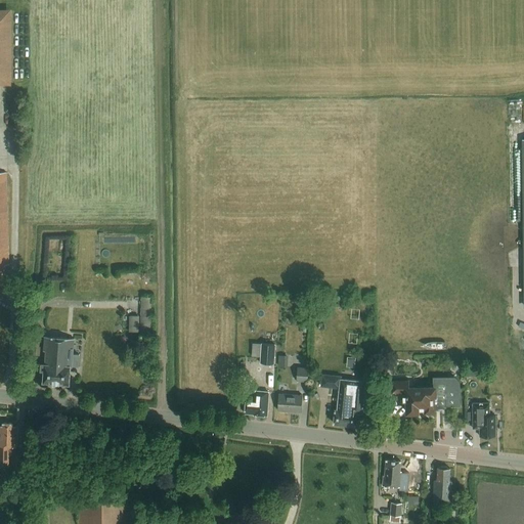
[(0,8),(0,84),(11,85),(11,9),(0,8)]
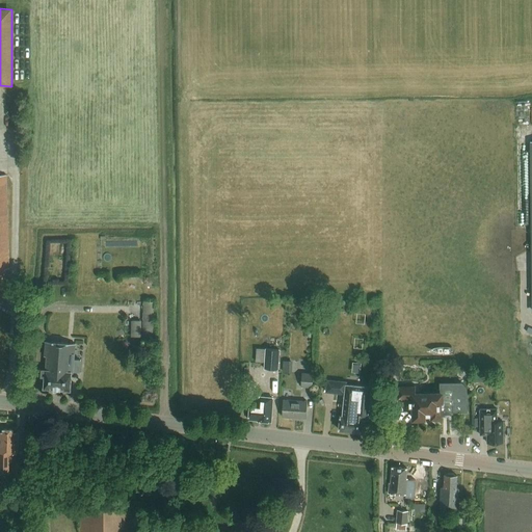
[(6,266),(10,266),(7,176),(0,176),(0,297),(0,290),(0,278),(6,278),(6,266)]
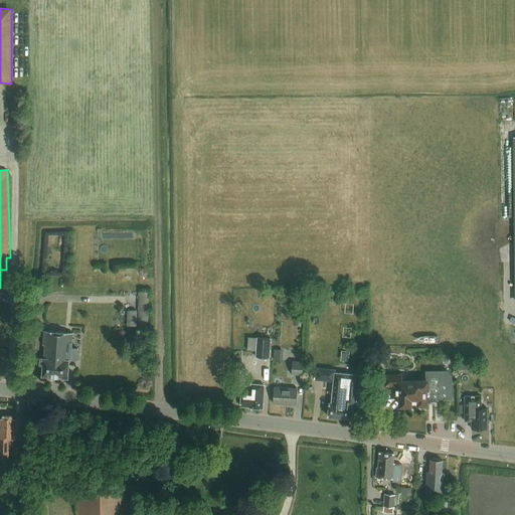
[(140,291),(140,318),(148,318),(149,291),(140,291)]
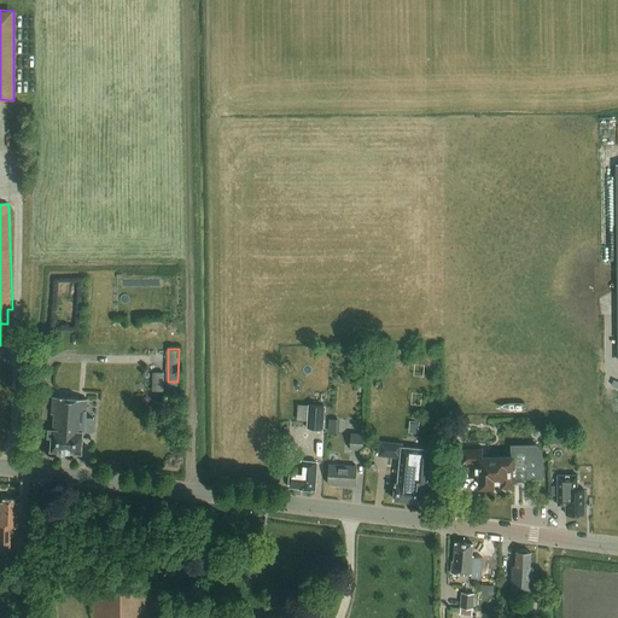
[(152,372),(152,391),(164,391),(164,372),(152,372)]
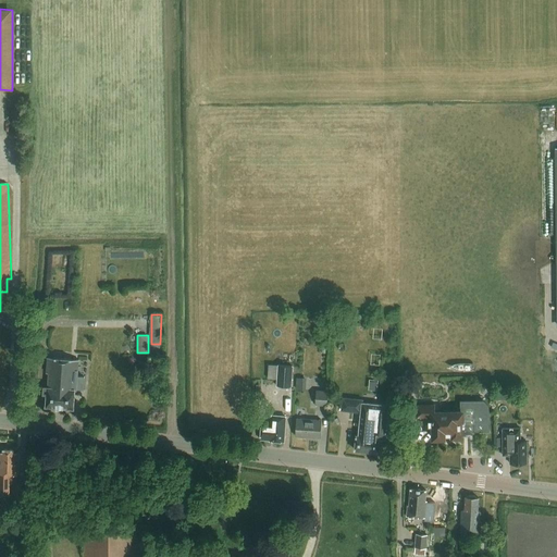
[(45,388),(45,395),(48,395),(47,408),(74,410),(76,392),(77,391),(77,387),(86,388),(87,375),(78,375),(79,360),(49,358),(48,373),(50,373),(49,388),(45,388)]
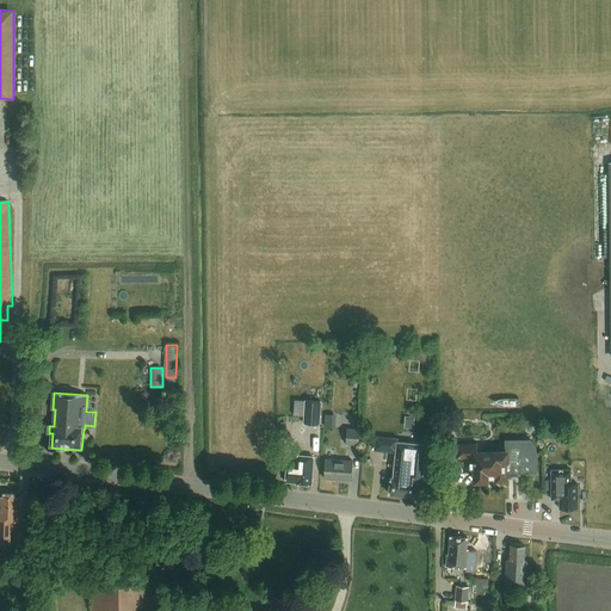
[(306,401),(304,425),(321,426),(322,402),(306,401)]
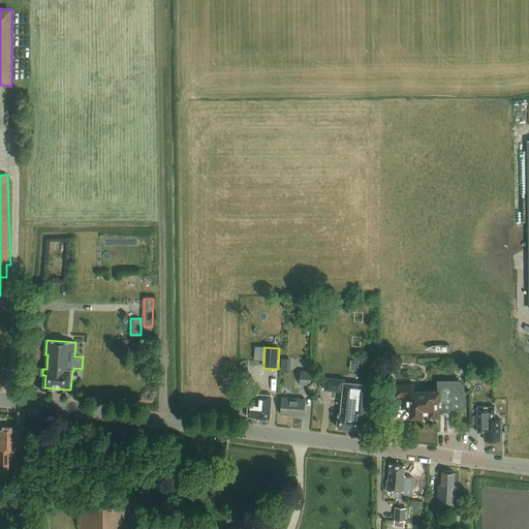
[(290,370),(290,360),(281,359),(281,370),(290,370)]
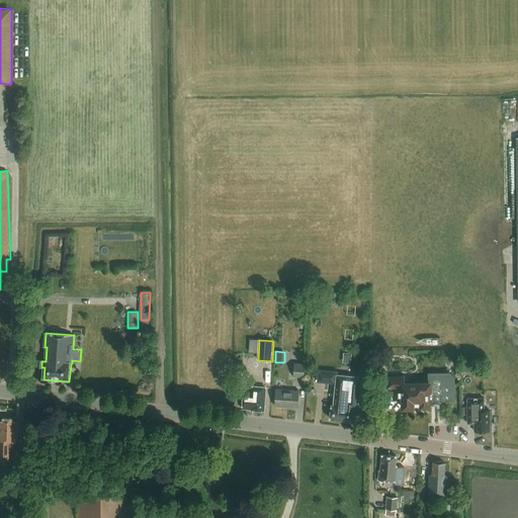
[(304,377),(305,365),(295,365),(294,376),(304,377)]
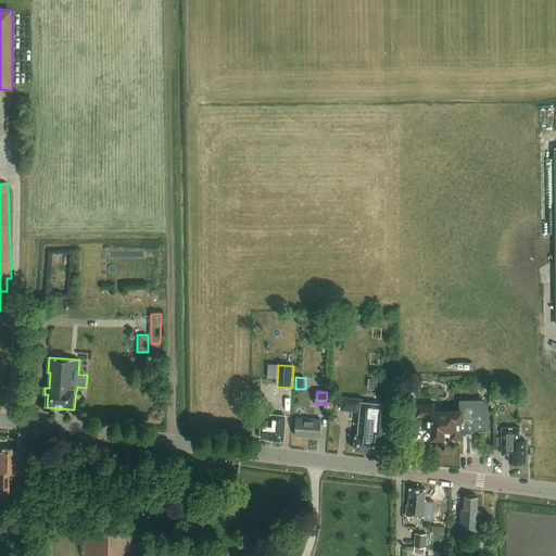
[(384,440),(388,406),(362,404),(362,401),(342,400),(341,412),(361,414),(358,437),(356,437),(355,451),(378,453),(379,439),(384,440)]
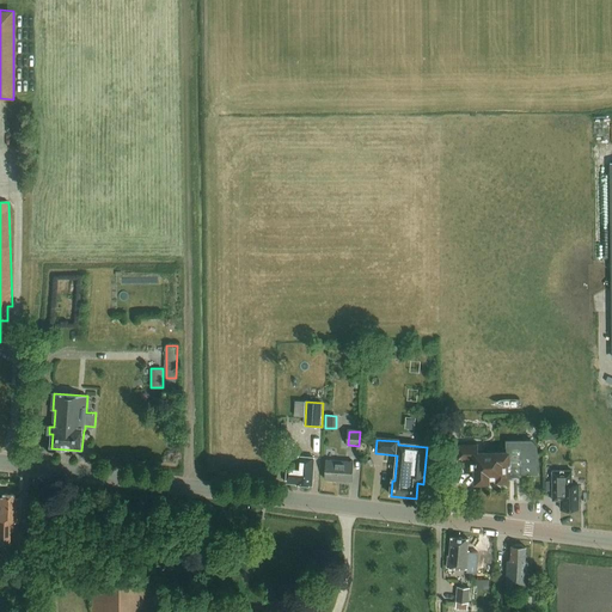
[(538,473),(537,446),(532,440),(506,441),(507,453),(478,454),(478,446),(459,447),(459,459),(472,459),(472,465),(477,465),(477,484),(479,484),(479,487),(488,485),(488,484),(489,484),(489,482),(508,481),(508,478),(524,477),(524,473),(538,473)]
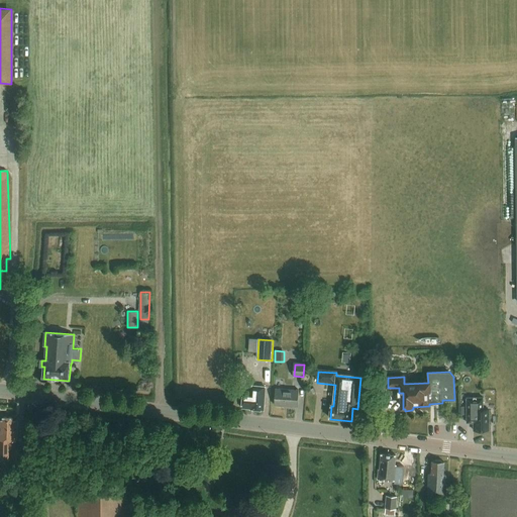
[(264,411),(266,387),(252,386),(252,395),(243,394),(242,409),(264,411)]
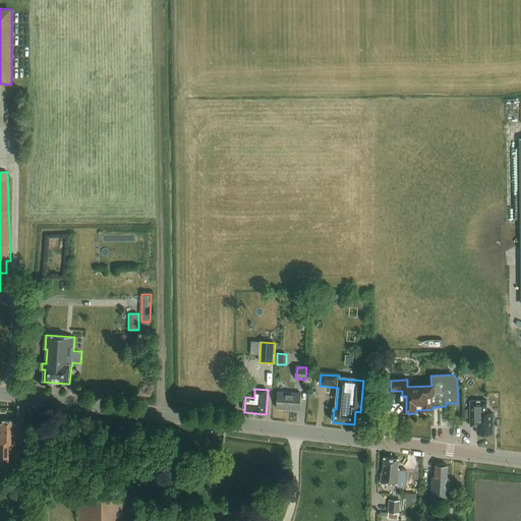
[(301,410),(302,395),(279,393),(278,408),(301,410)]
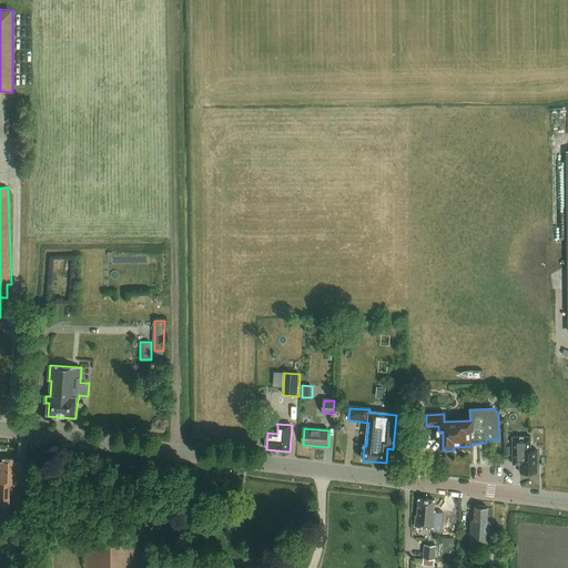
[(538,473),(538,450),(530,450),(530,437),(515,436),(514,465),(520,465),(520,472),(538,473)]
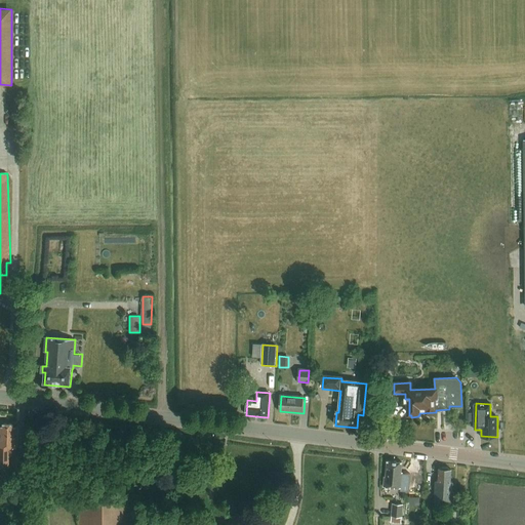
[(0,430),(0,435),(0,469),(10,469),(10,449),(17,450),(17,430),(14,430),(14,426),(4,425),(4,430),(0,430)]
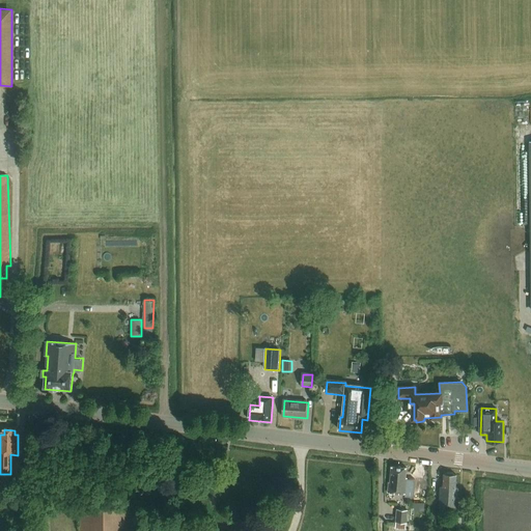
[(16,488),(26,488),(26,460),(16,460),(16,488)]
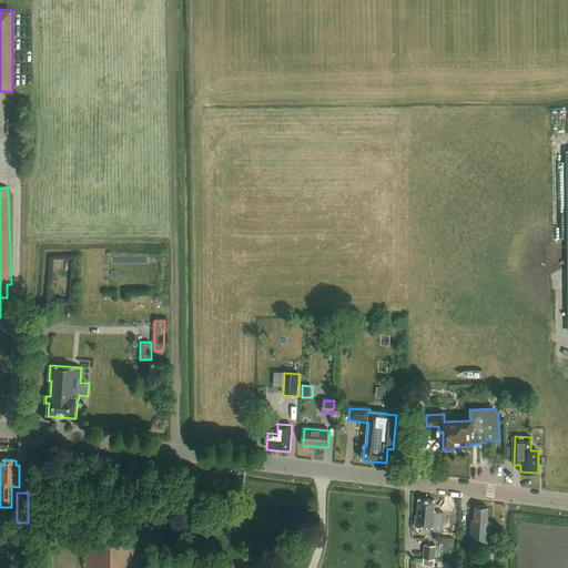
[(435,529),(436,515),(435,513),(436,503),(419,501),(418,518),(416,518),(416,528),(435,529)]
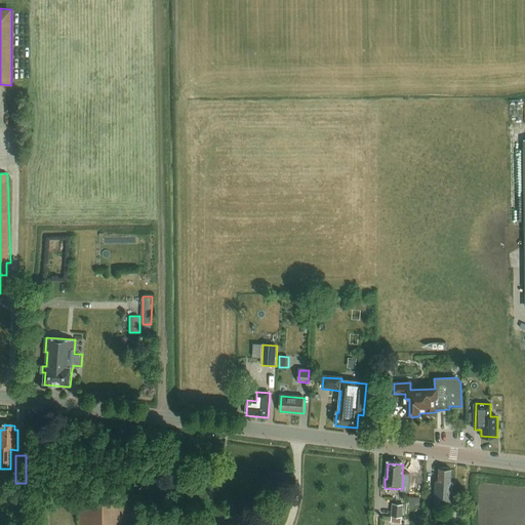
[(453,505),(455,486),(453,484),(454,473),(451,473),(449,471),(443,471),(440,473),(439,483),(437,483),(436,503),(453,505)]
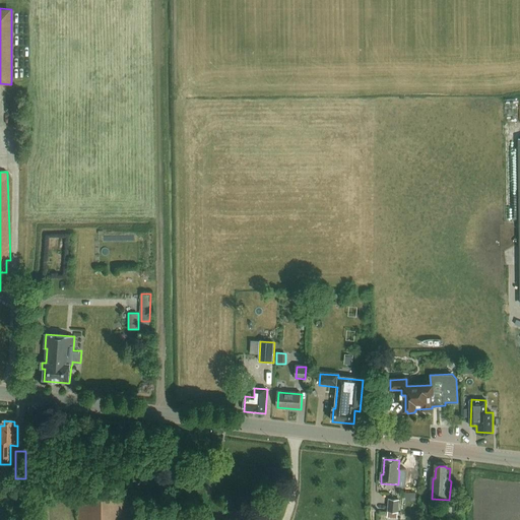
[(406,475),(405,482),(414,483),(415,476),(406,475)]
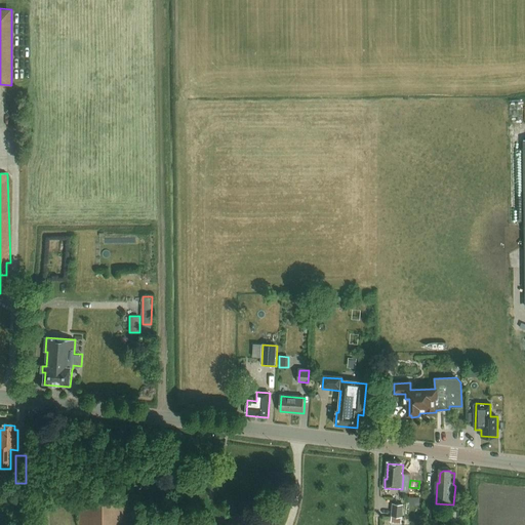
[(80,524),(127,524),(128,502),(125,502),(125,498),(82,498),(82,509),(80,509),(80,524)]
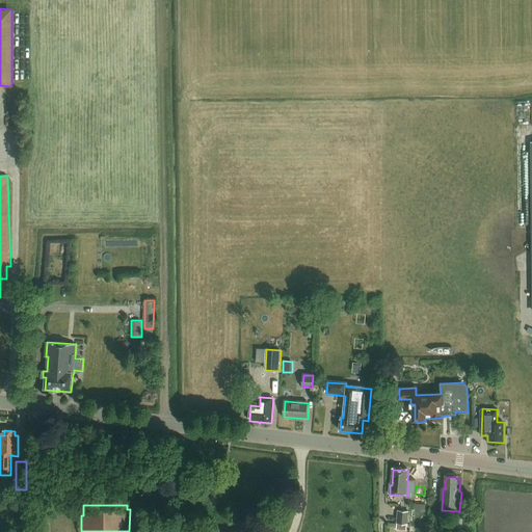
[(407,524),(408,510),(397,509),(396,523),(397,523),(396,528),(406,529),(406,524),(407,524)]
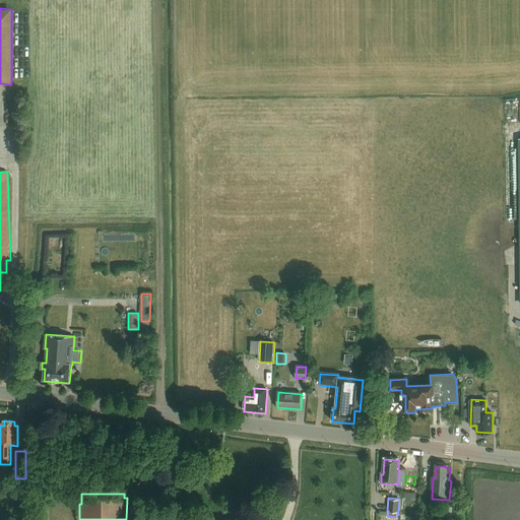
[(454,506),(442,505),(442,518),(453,519),(454,506)]
